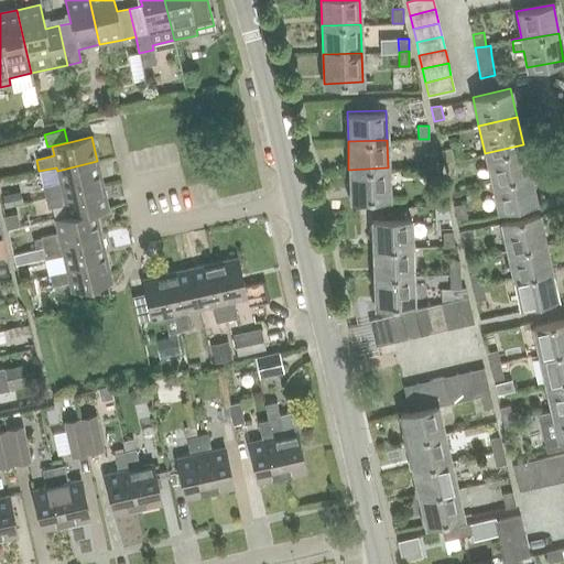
[(485,153),(491,181),(529,172),(523,144),(485,153)]
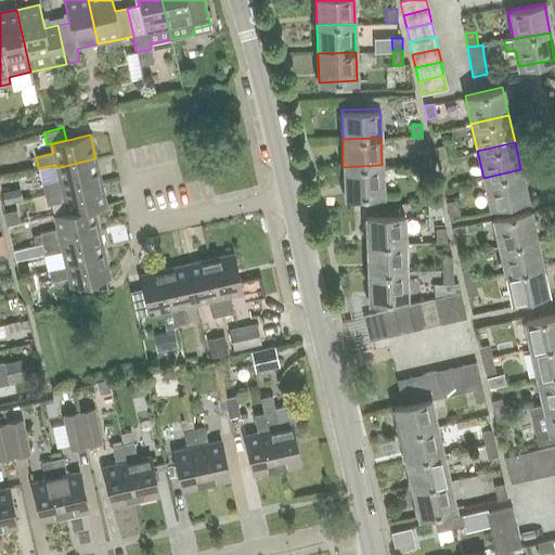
[(437,160),(447,158),(443,145),(434,147),(437,160)]
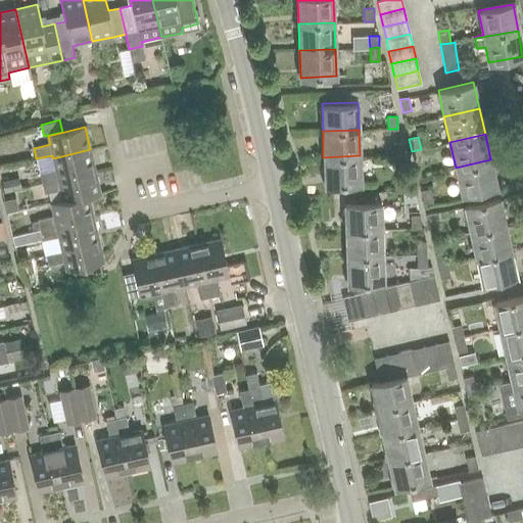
[(394,154),(403,154),(403,142),(393,143),(394,154)]
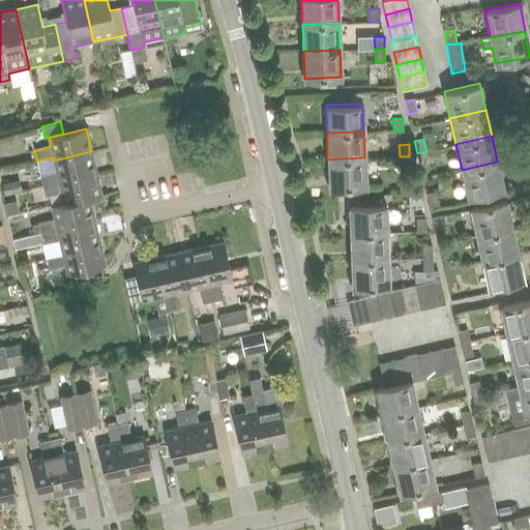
[(56,172),(40,176),(42,186),(96,174),(91,151),(54,160),(56,172)]
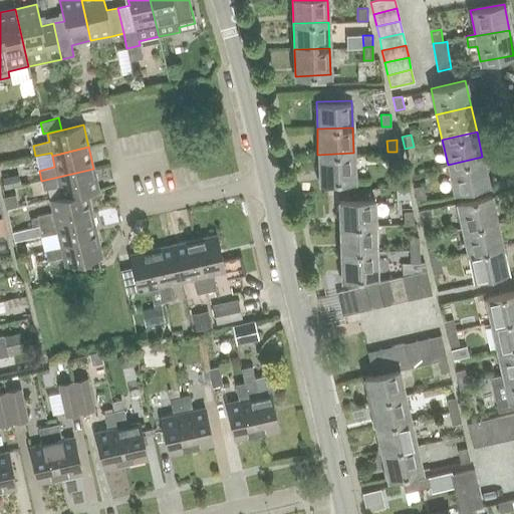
[(414,147),(405,149),(408,162),(417,160),(414,147)]
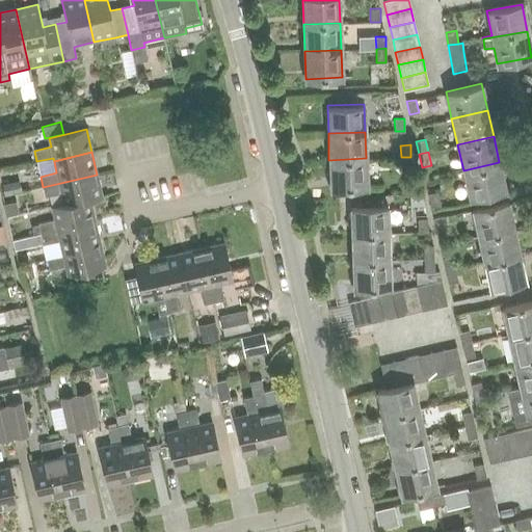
[(410,157),(401,157),(401,167),(410,167),(410,157)]
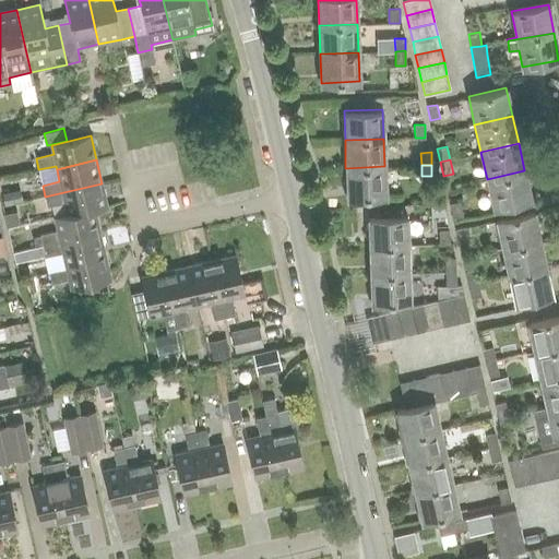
[(384,166),(345,168),(346,197),(385,195),(384,166)]
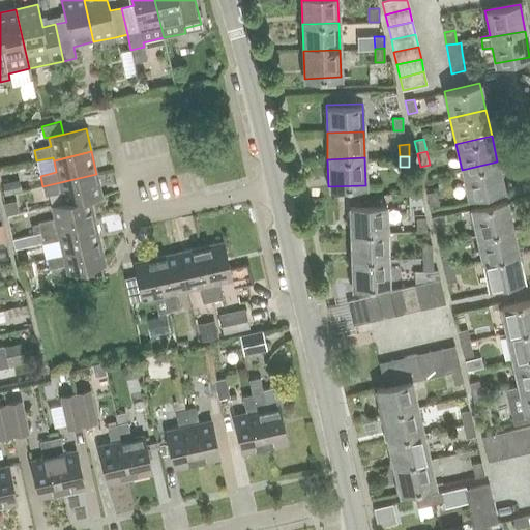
[(503,188),(497,162),(462,170),(467,197),(503,188)]
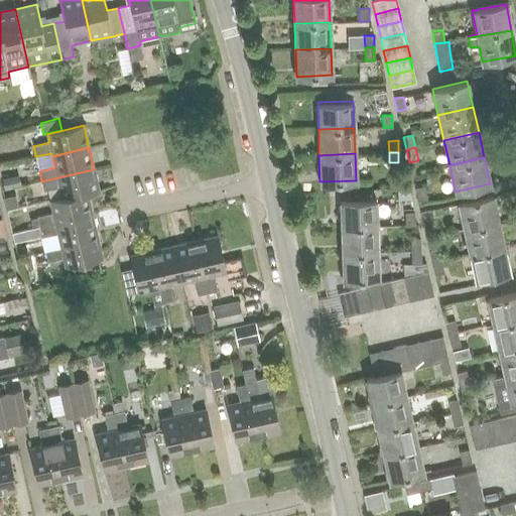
[(94,169),(41,181),(43,191),(59,187),(61,199),(62,200),(87,194),(99,191),(94,169)]
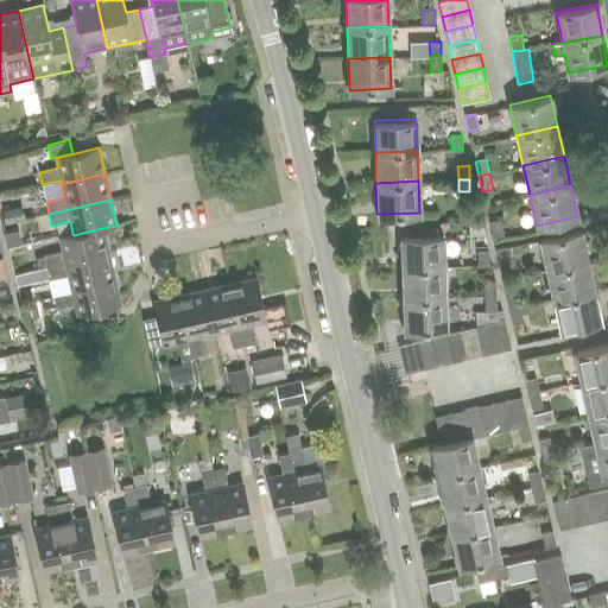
[(21,207),(4,210),(6,223),(24,219),(21,207)]
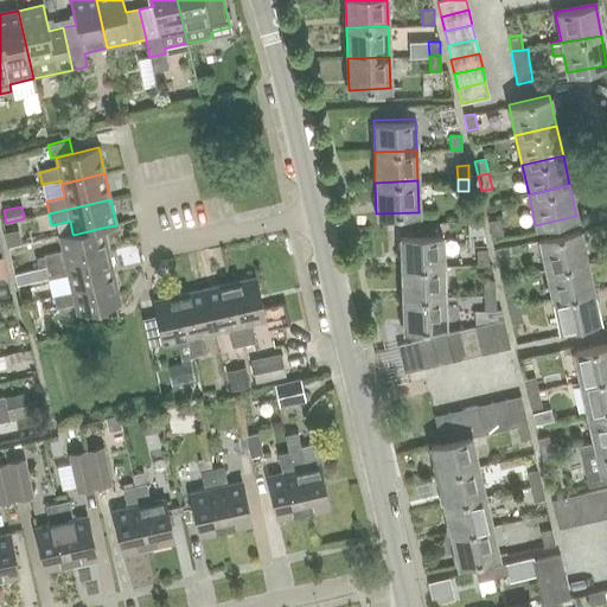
[(503,234),(498,218),(487,222),(491,237),(503,234)]
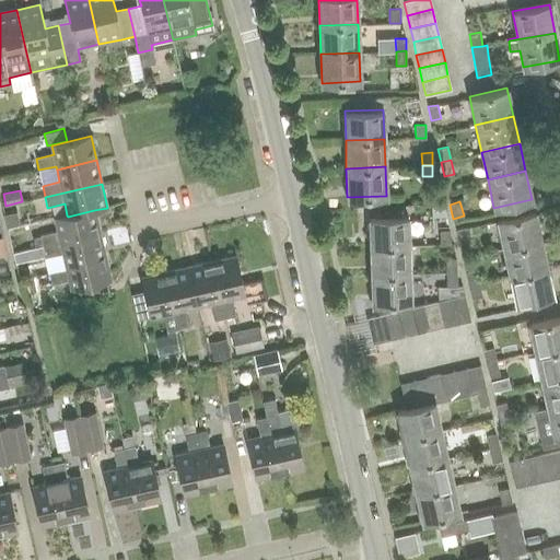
[(58,232),(41,235),(43,246),(100,233),(94,210),(68,217),(67,216),(55,219),(58,232)]
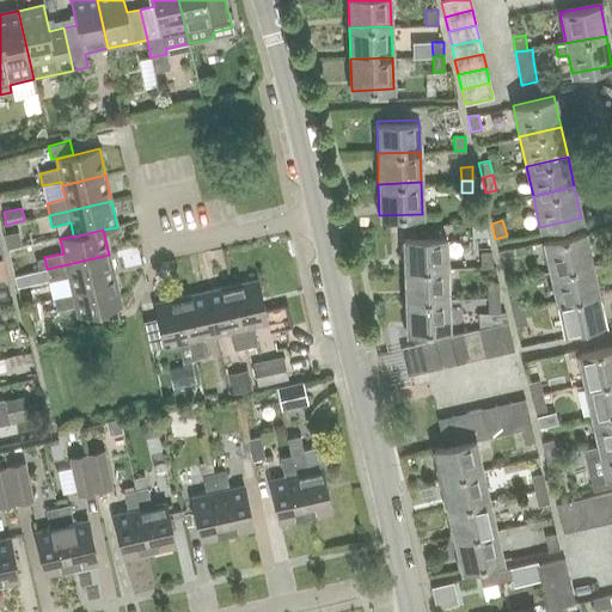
[(18,232),(5,236),(7,249),(22,245),(18,232)]
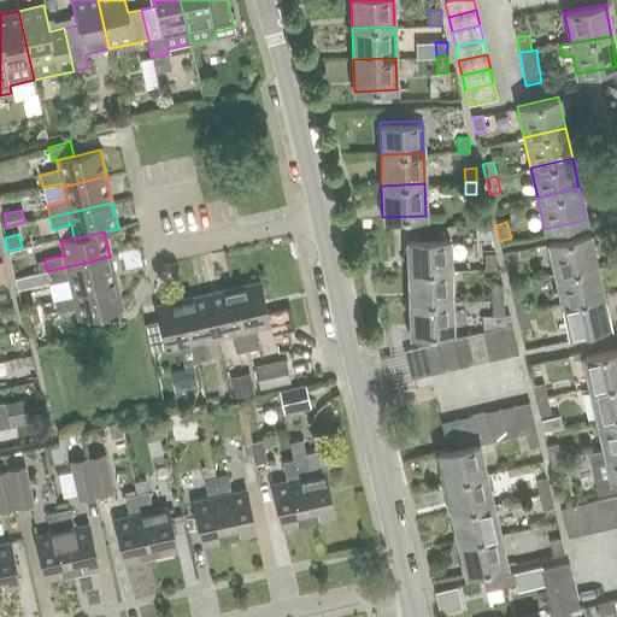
[(547,242),(554,274),(595,264),(588,234),(547,242)]
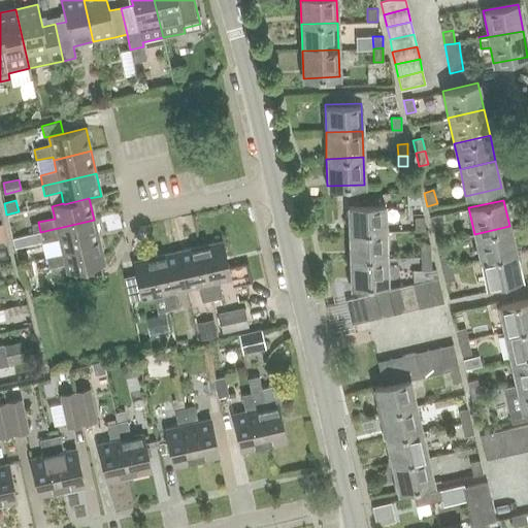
[(348,205),(349,232),(385,231),(384,204),(348,205)]
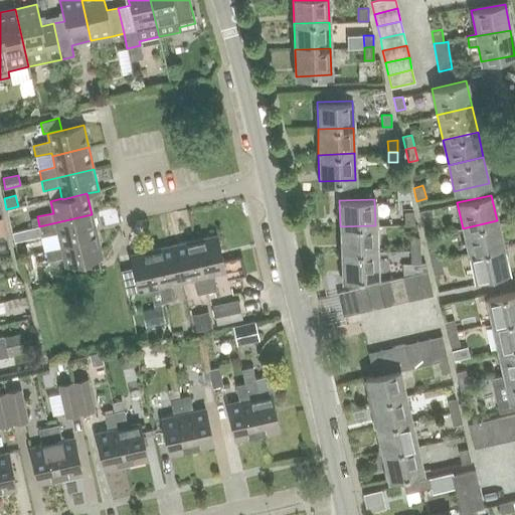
[(419,211),(422,224),(431,222),(428,209),(419,211)]
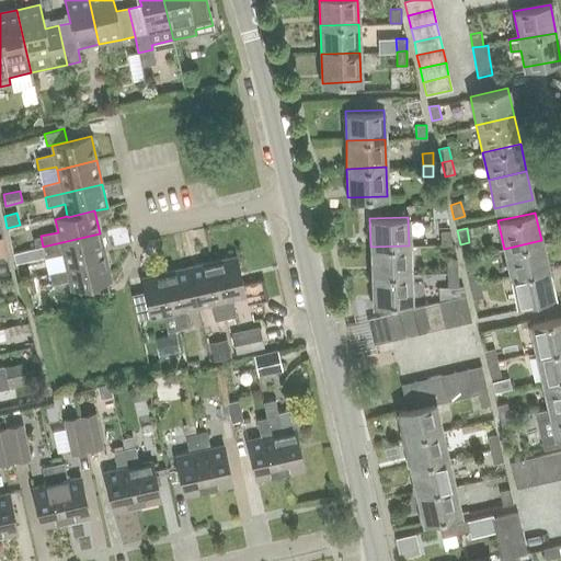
[(100,233),(43,247),(45,258),(63,254),(66,266),(105,258),(100,233)]
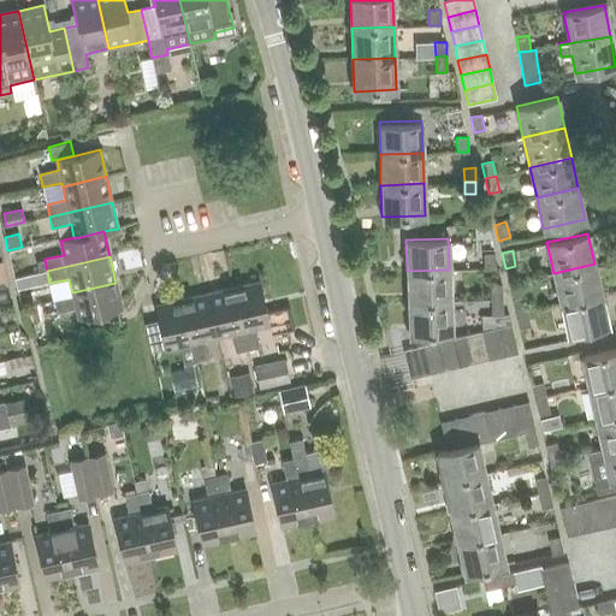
[(602,294),(594,264),(554,273),(560,303),(602,294)]
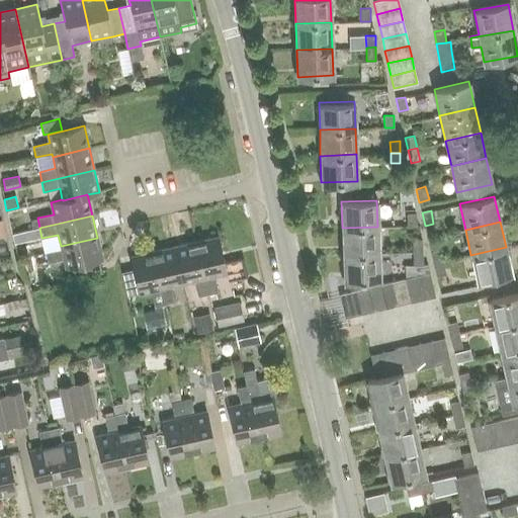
[(378,253),(377,227),(342,228),(342,254),(378,253)]
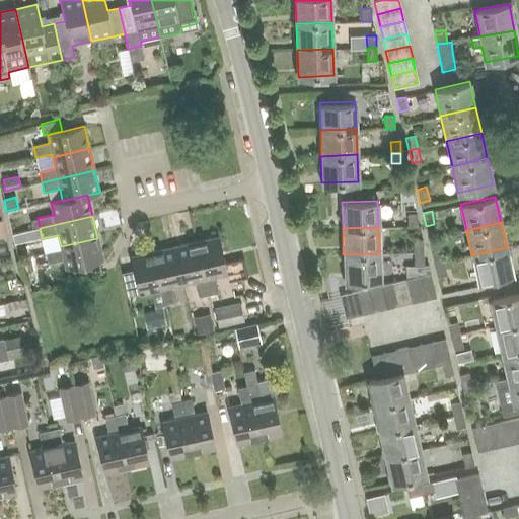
[(26,232),(12,235),(14,244),(28,241),(26,232)]
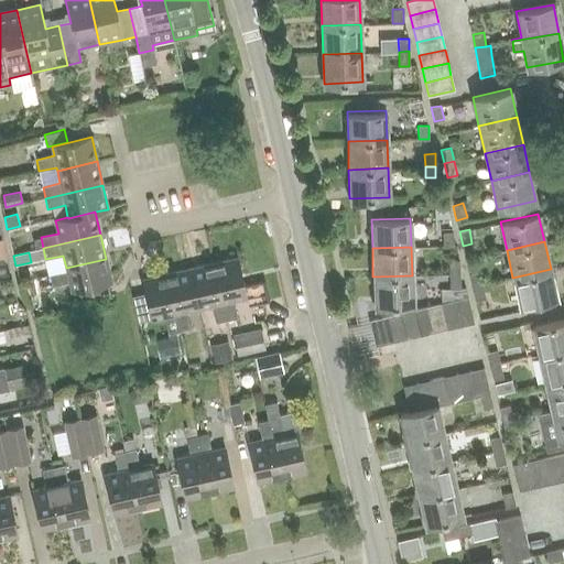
[(238,258),(214,263),(227,321),(237,318),(234,301),(247,299),(238,258)]
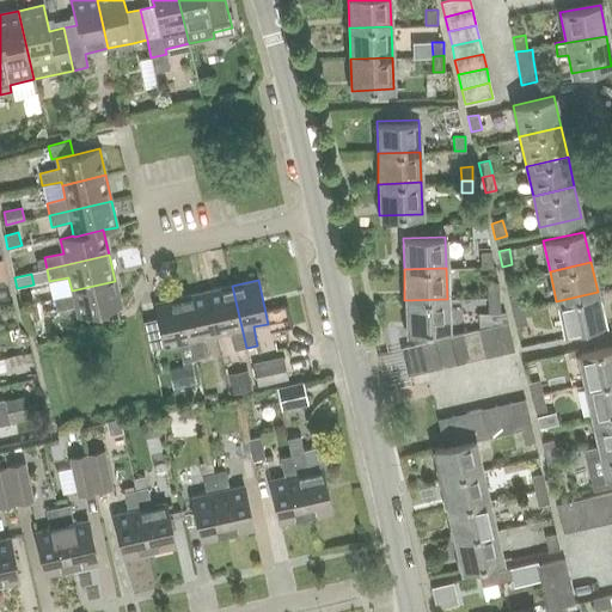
[(72,294),(54,299),(56,311),(75,307),(78,317),(121,307),(115,281),(72,291),(72,294)]
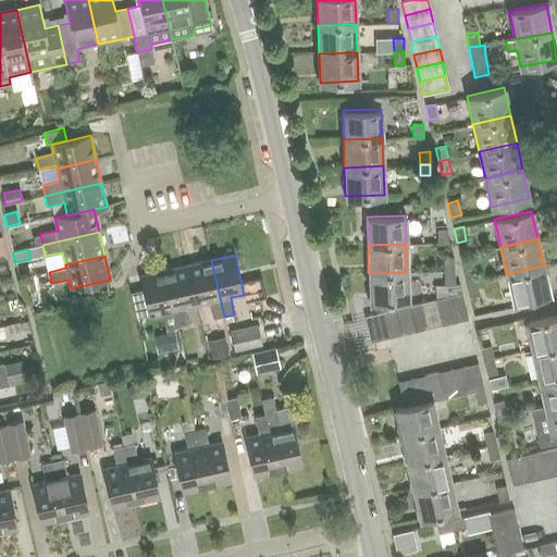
[(443,258),(444,272),(454,271),(454,258),(443,258)]
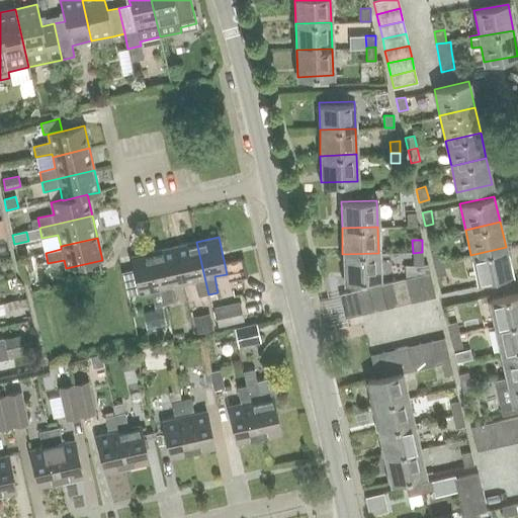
[(197,297),(208,294),(196,242),(174,247),(183,284),(194,281),(197,297)]
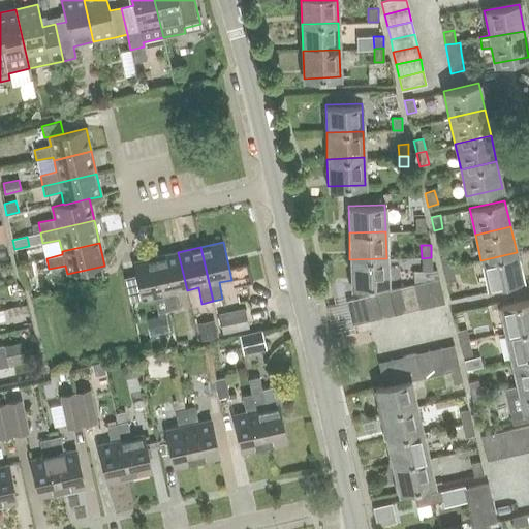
[(175,292),(187,290),(178,252),(156,257),(167,311),(178,309),(175,292)]
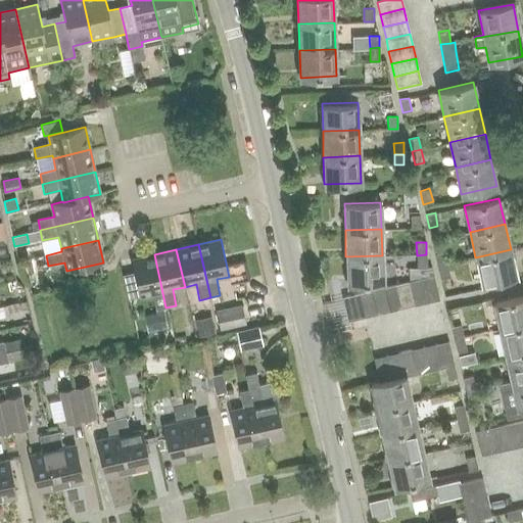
[(475,257),(481,284),(517,276),(511,249),(475,257)]
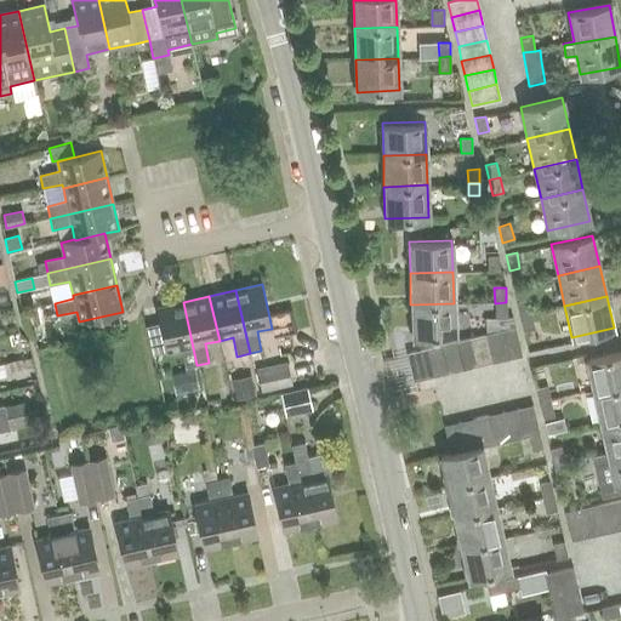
[(517,301),(519,315),(531,313),(528,298),(517,301)]
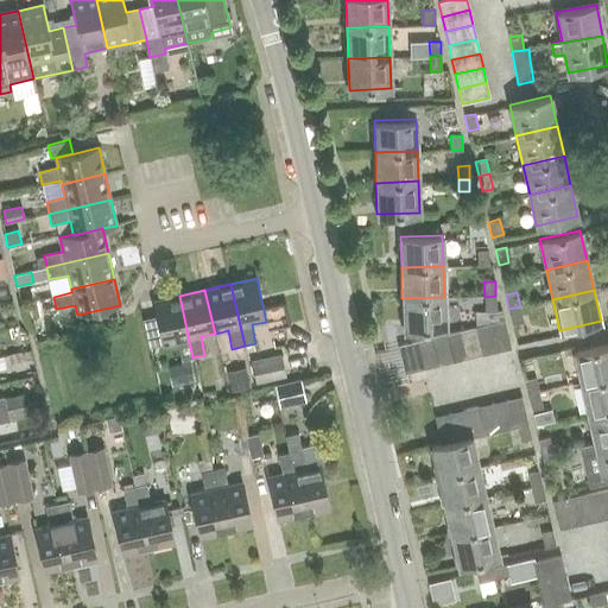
[(177,342),(182,360),(183,365),(168,368),(172,386),(195,381),(189,359),(192,358),(179,296),(153,302),(163,346),(177,342)]
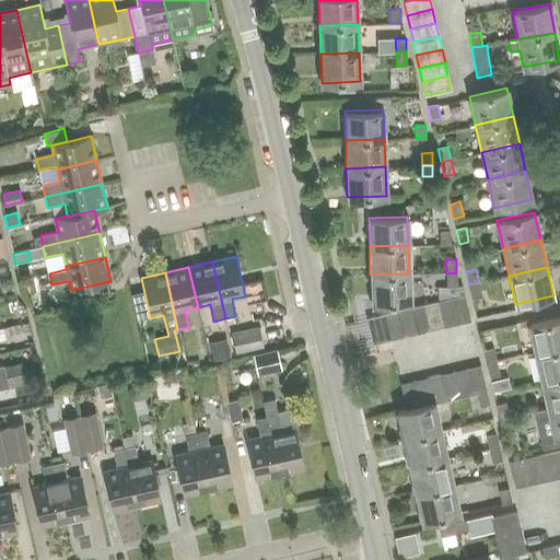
[(456,272),(446,273),(446,287),(457,287),(456,272)]
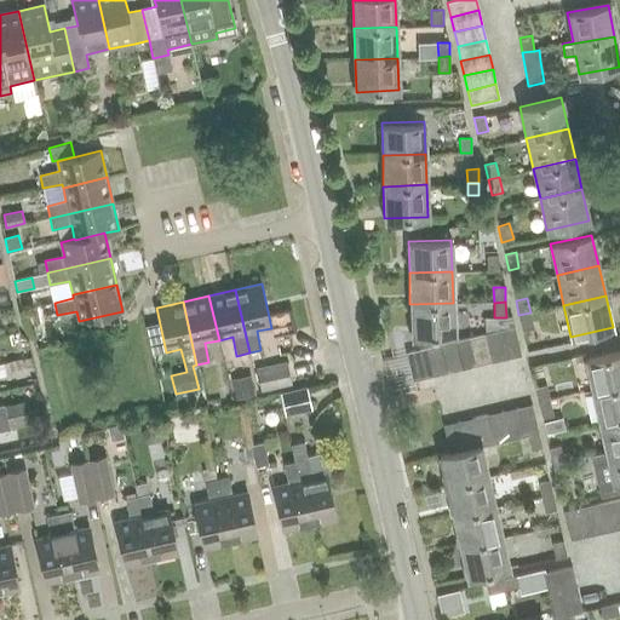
[(453,303),(409,304),(411,336),(454,334),(453,303)]
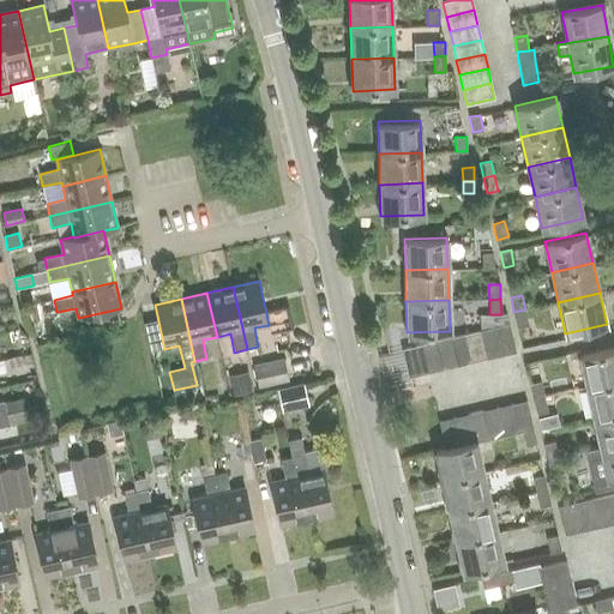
[(525,309),(513,312),(517,327),(529,325),(525,309)]
